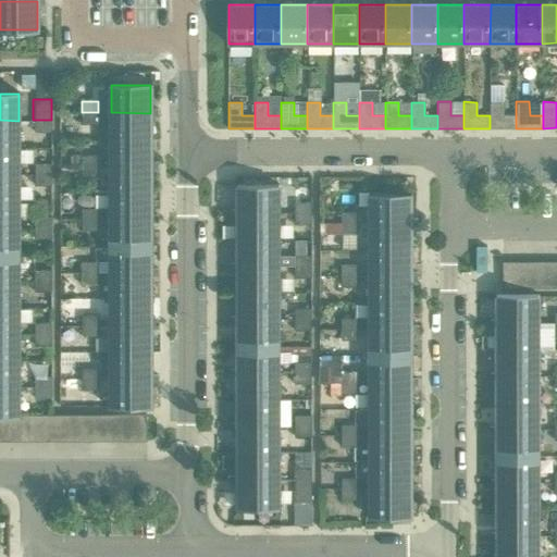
[(516,128),(516,115),(504,115),(503,102),(490,102),(490,115),(490,128),(516,128)]
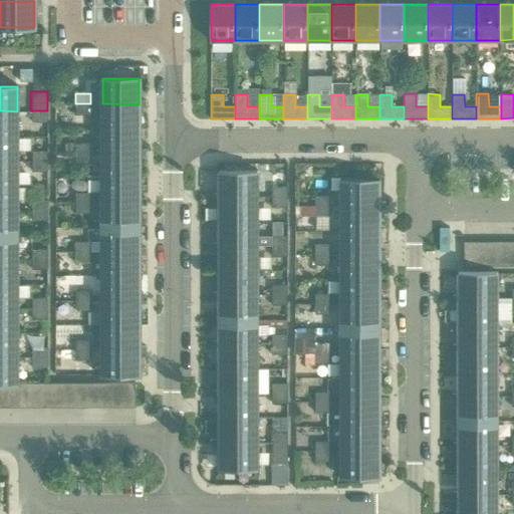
[(90,113),(90,103),(75,103),(75,113),(90,113)]
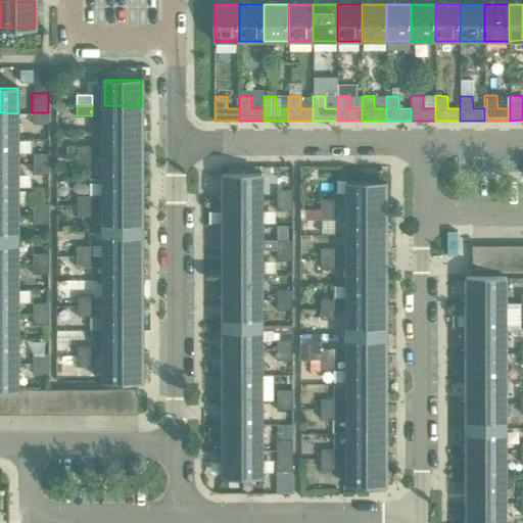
[(141,131),(141,106),(104,105),(104,131),(141,131)]
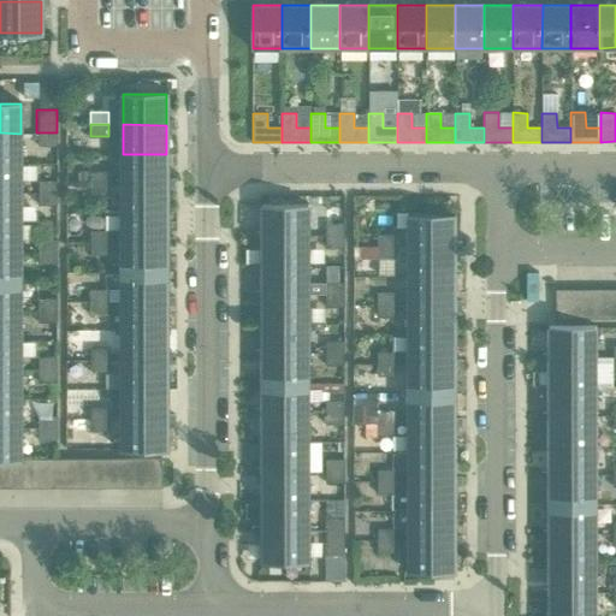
[(0,163),(21,163),(21,134),(0,132),(0,163)]
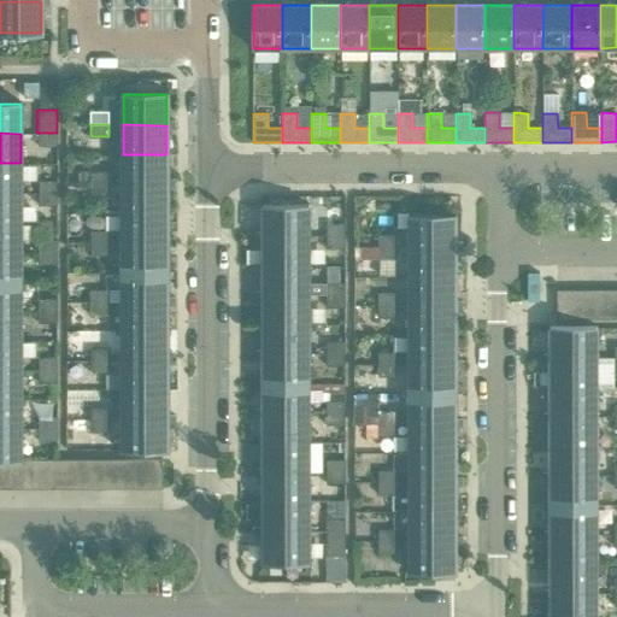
[(57,146),(57,134),(57,133),(36,133),(36,146),(57,146)]
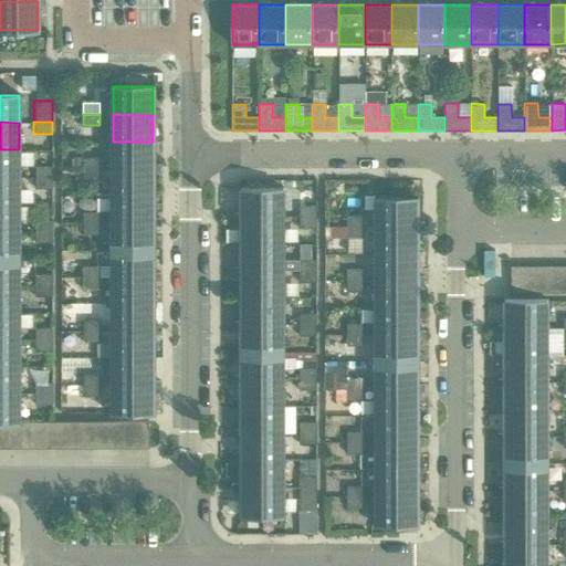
[(153,168),(153,142),(113,142),(113,168),(153,168)]
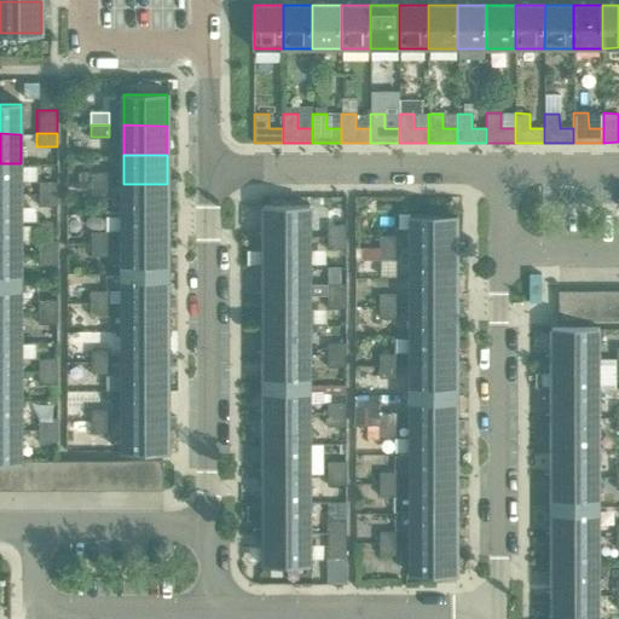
[(0,192),(19,194),(21,163),(0,163),(0,192)]
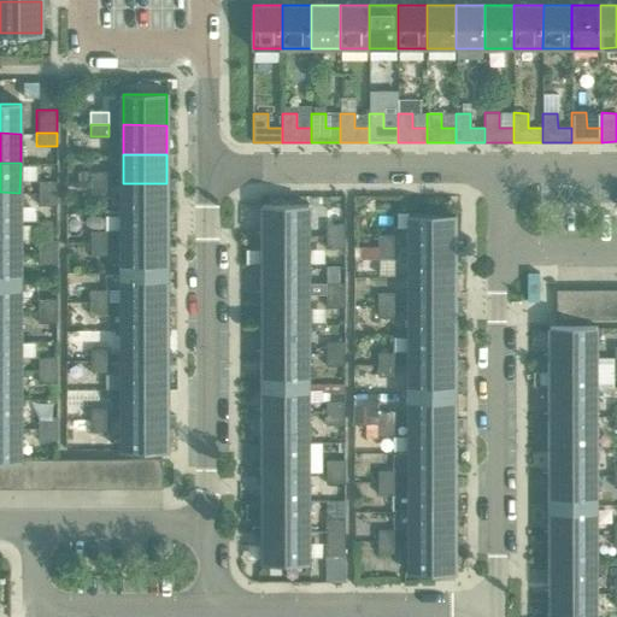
[(109,182),(109,171),(90,171),(90,182),(109,182)]
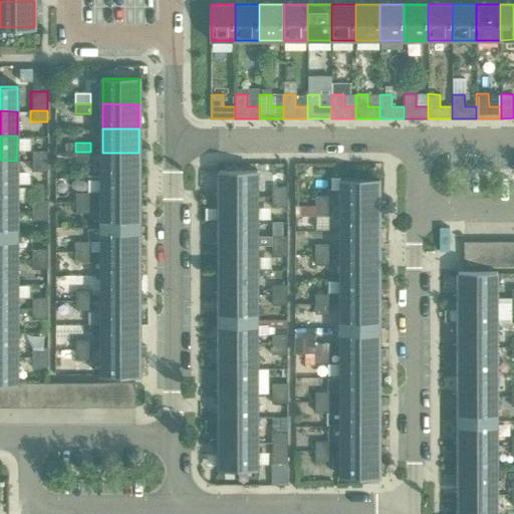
[(47,160),(47,151),(29,151),(29,160),(47,160)]
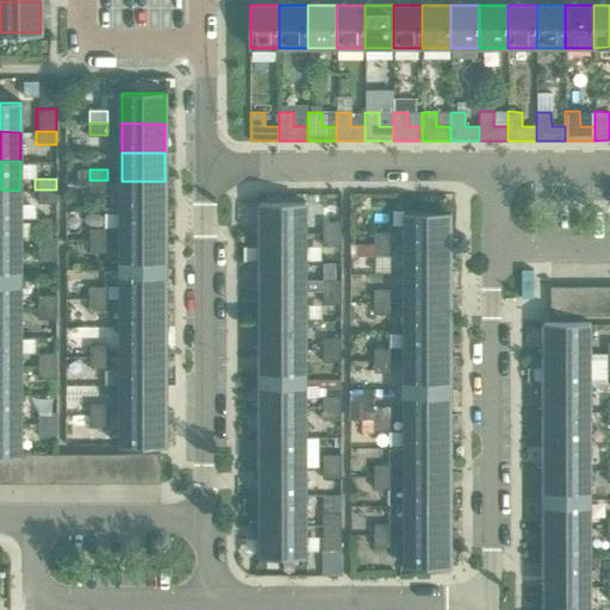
[(107,193),(107,181),(107,180),(89,180),(89,193),(107,193)]
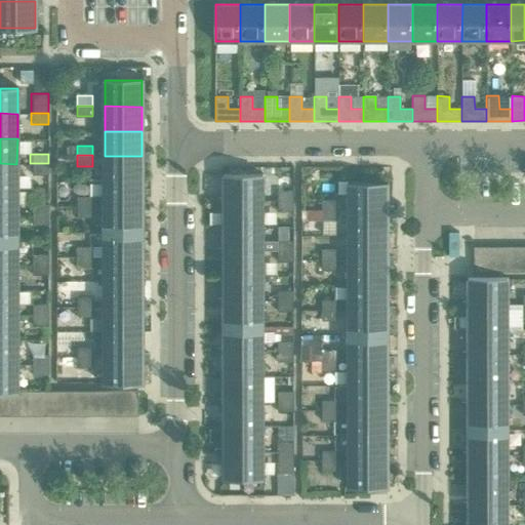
[(142,180),(142,156),(105,156),(105,182),(142,180)]
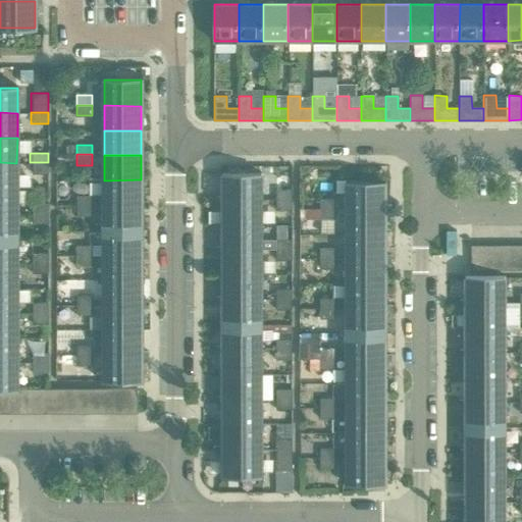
[(0,188),(16,188),(16,163),(0,162),(0,188)]
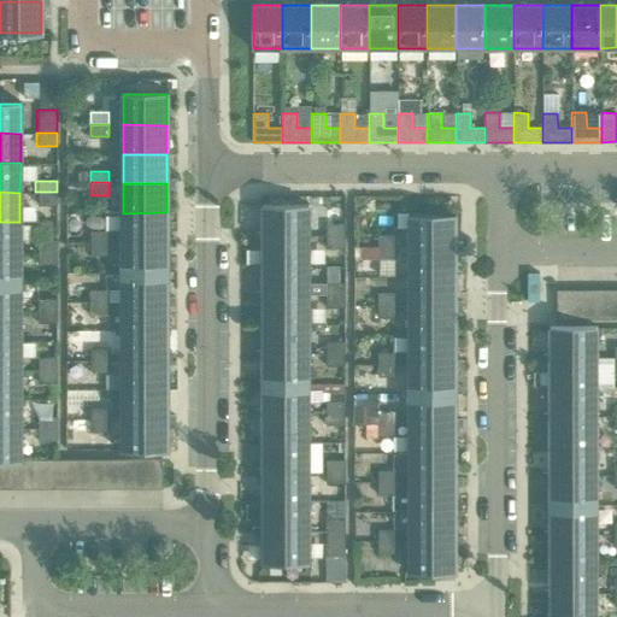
[(57,205),(57,193),(57,192),(35,192),(35,205),(57,205)]
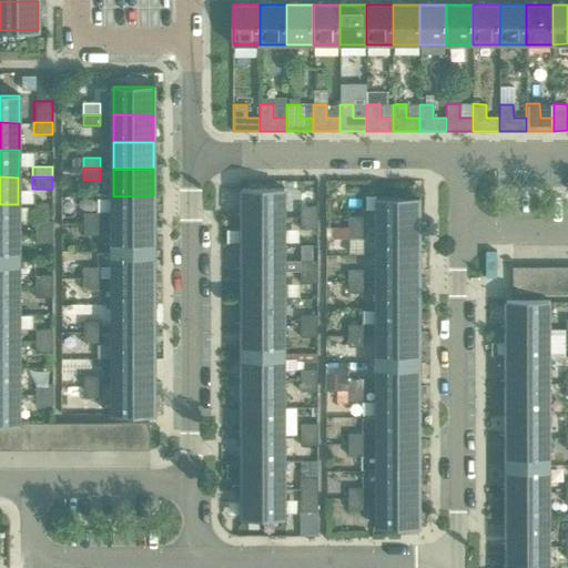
[(283,216),(283,190),(243,190),(243,216),(283,216)]
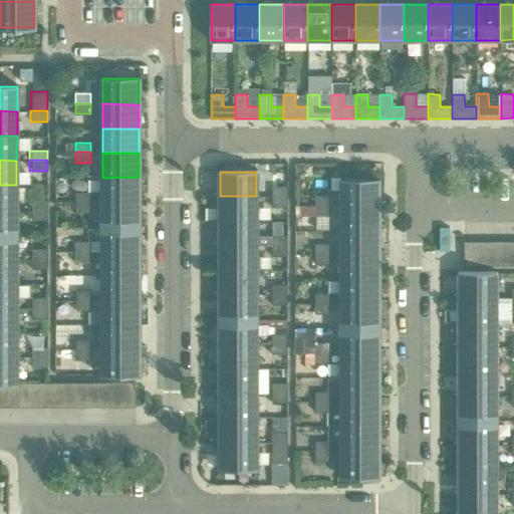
[(139,202),(139,177),(102,178),(102,202),(139,202)]
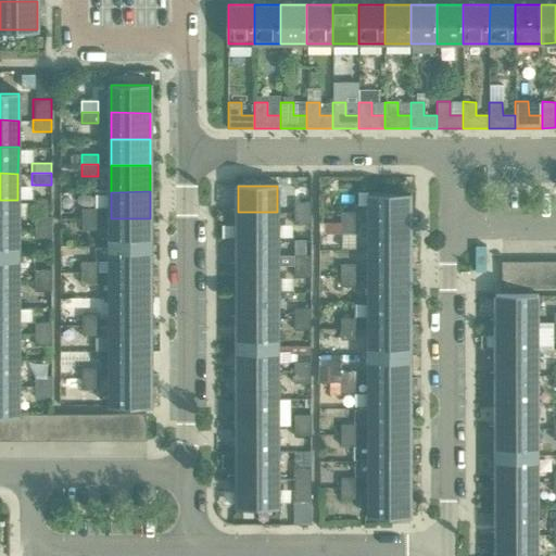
[(409,222),(409,194),(370,193),(370,222),(409,222)]
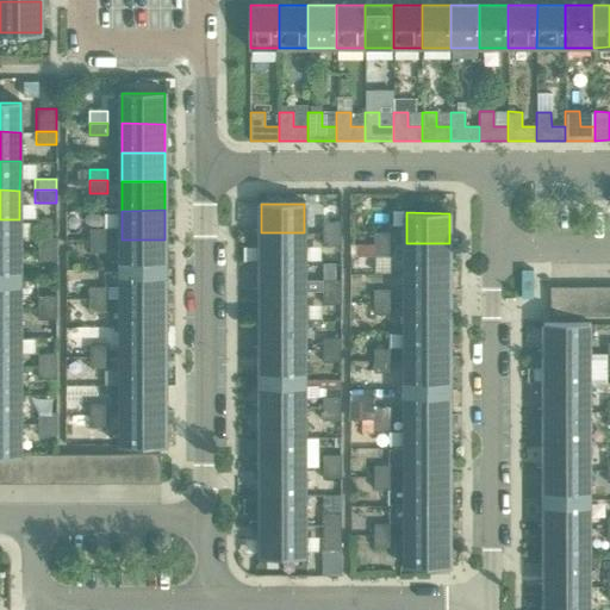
[(0,248),(19,249),(19,219),(0,219),(0,248)]
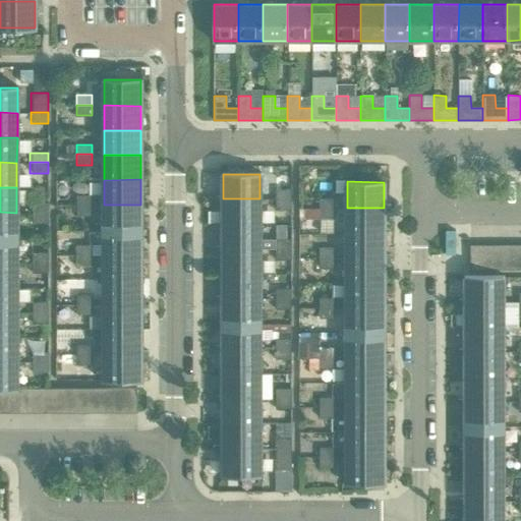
[(291,197),(291,188),(276,188),(276,197),(291,197)]
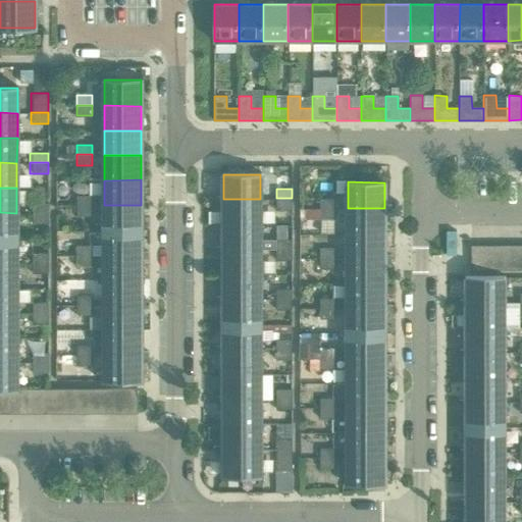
[(92,204),(92,195),(76,195),(76,204),(92,204)]
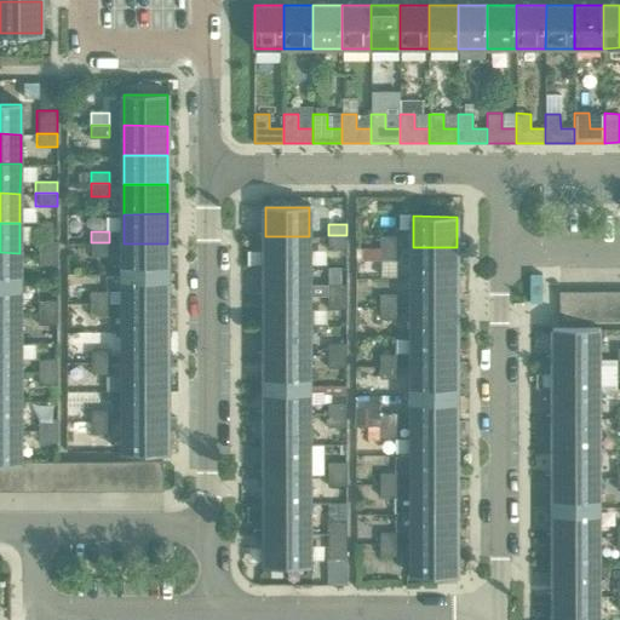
[(346,248),(346,235),(328,235),(328,248),(346,248)]
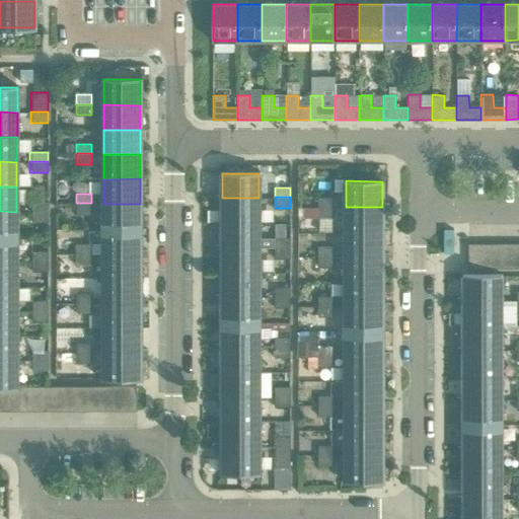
[(334,207),(334,197),(317,197),(317,206),(334,207)]
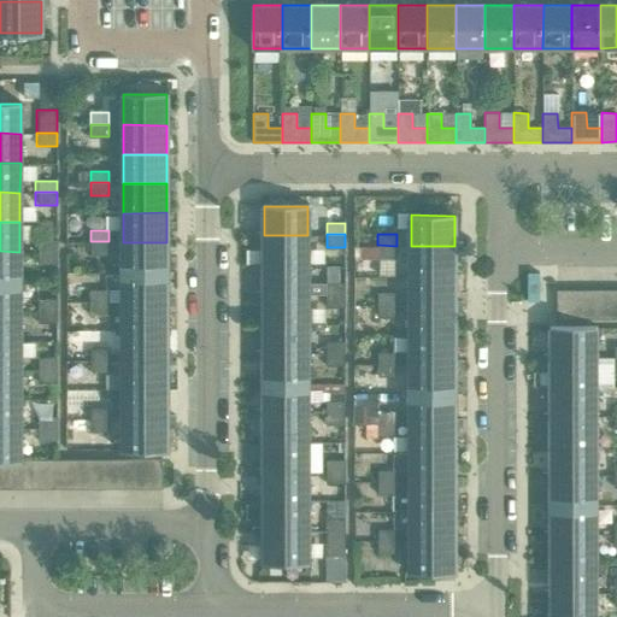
[(307,264),(307,235),(264,235),(264,265),(307,264)]
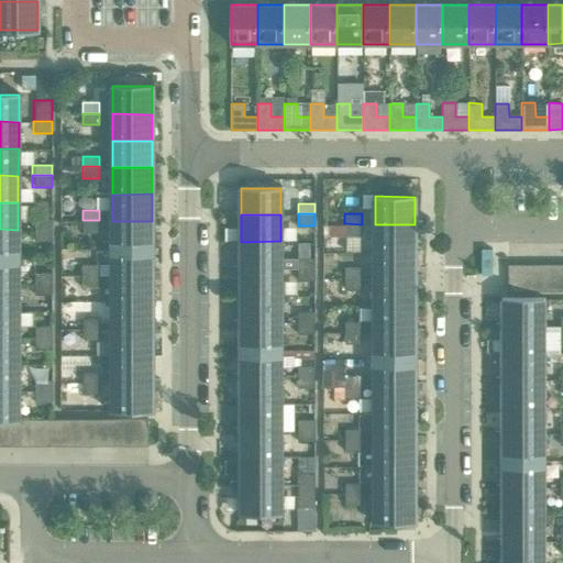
[(52,229),(52,219),(33,219),(33,229),(52,229)]
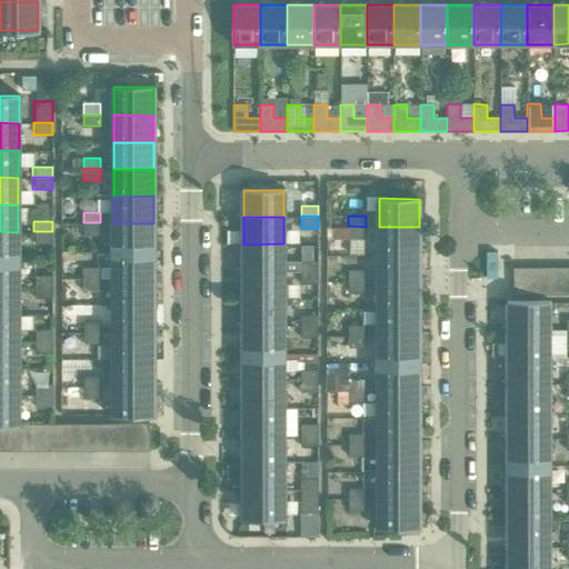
[(100,235),(100,223),(100,222),(83,222),(83,235),(100,235)]
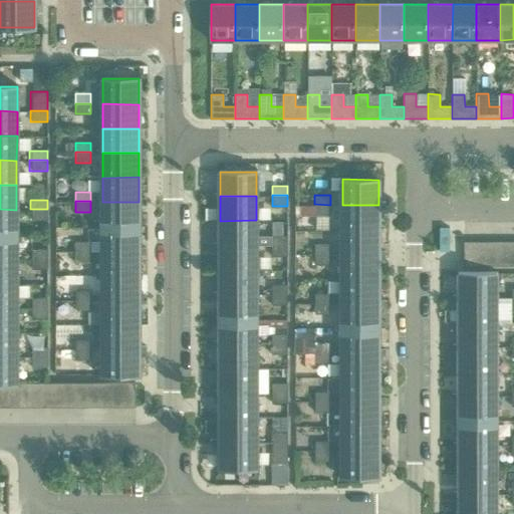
[(139,226),(139,202),(102,202),(102,227),(139,226)]
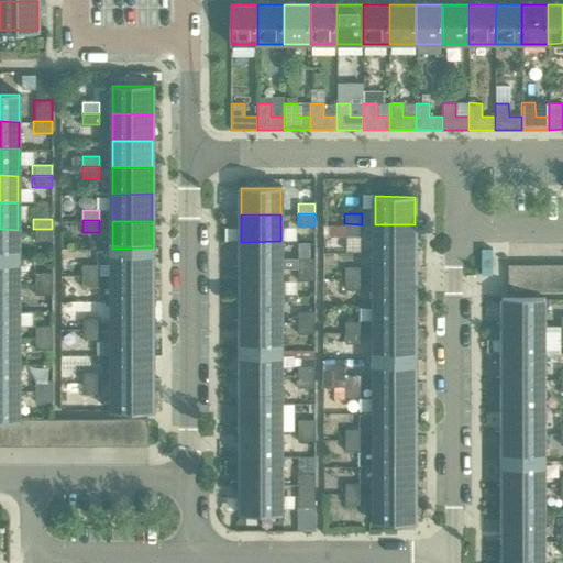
[(362,235),(362,224),(344,223),(344,235),(362,235)]
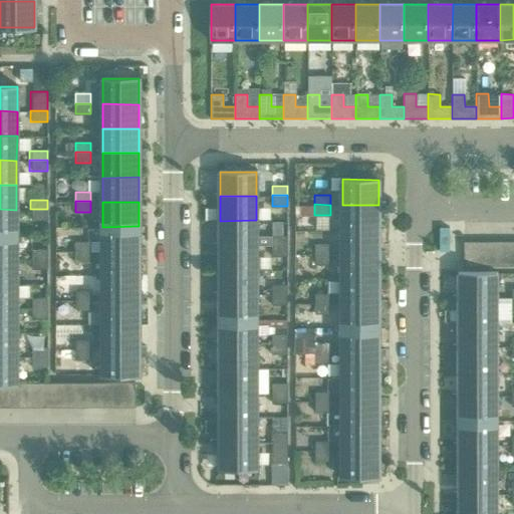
[(378,230),(378,205),(342,205),(342,229),(378,230)]
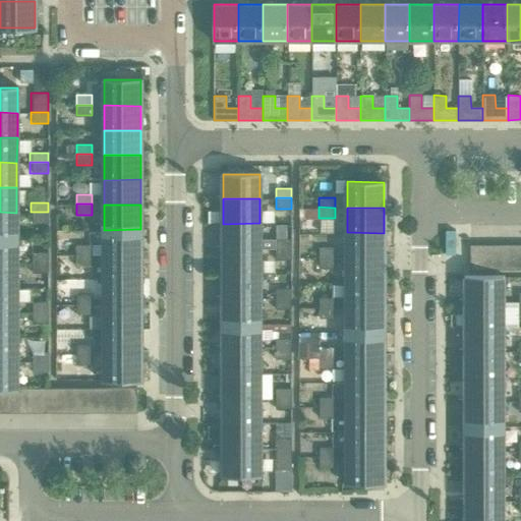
[(0,237),(16,237),(16,213),(0,212),(0,237)]
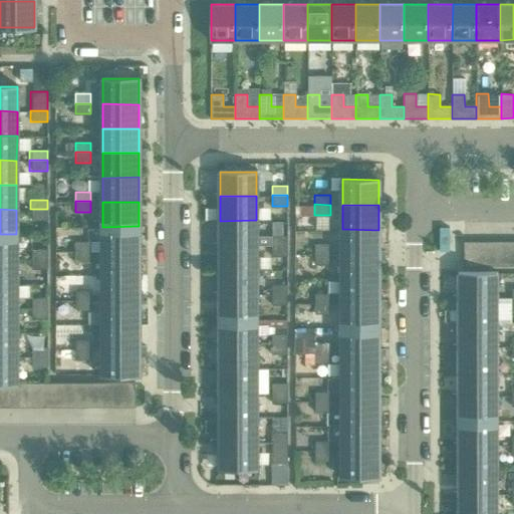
[(47,220),(47,210),(47,209),(30,209),(30,220),(47,220)]
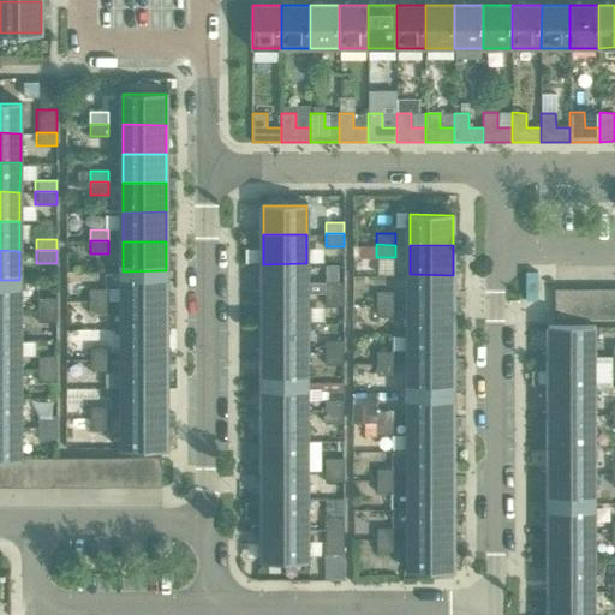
[(306,293),(306,263),(263,264),(263,293),(306,293)]
